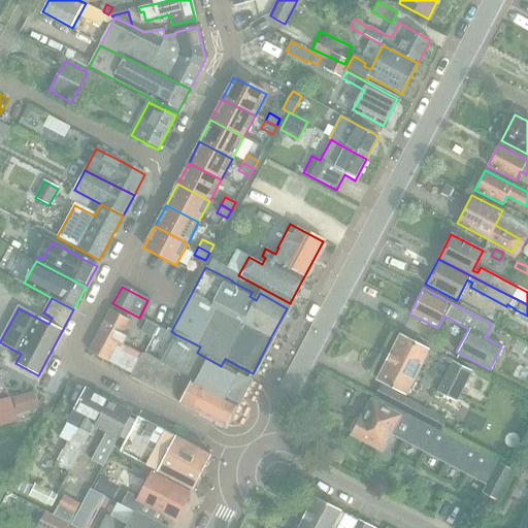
[(121,353),(123,348),(121,347),(127,334),(123,332),(128,321),(109,310),(88,352),(130,374),(137,361),(121,353)]
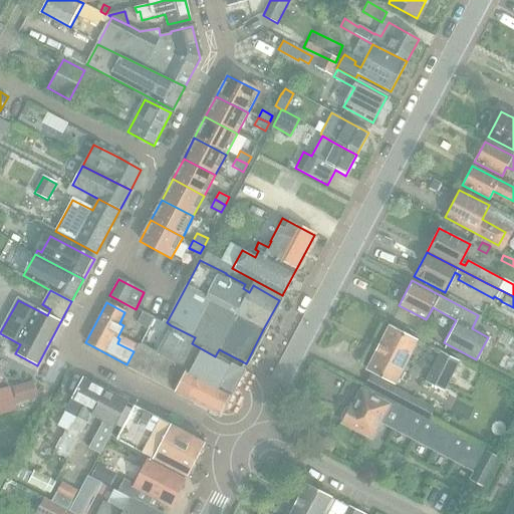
[(143,313),(137,323),(146,328),(152,317),(143,313)]
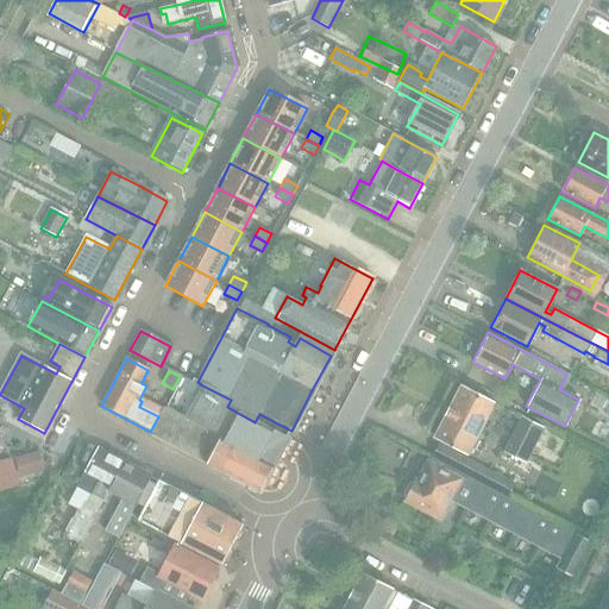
[(287,439),(255,422),(227,407),(231,400),(202,385),(184,419),(192,422),(206,429),(220,438),(206,465),(259,494),(274,465),(272,465),(287,439)]
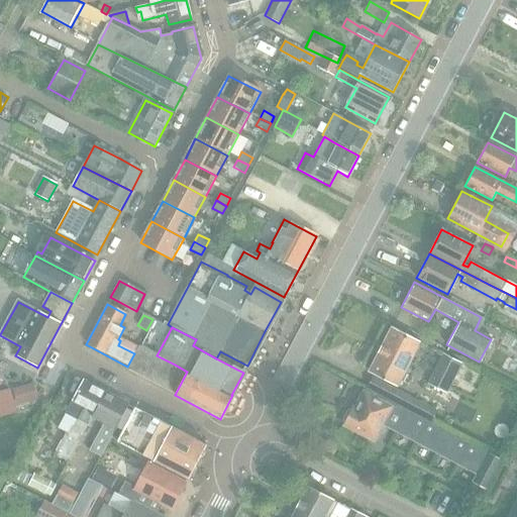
[(368,371),(397,386),(419,342),(390,327),(368,371)]
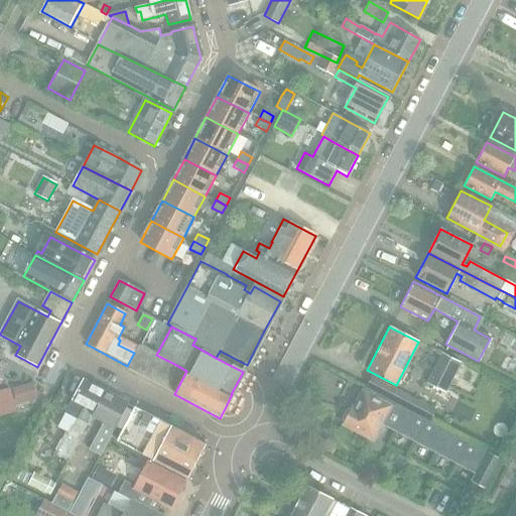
[(134,353),(126,369),(138,375),(151,352),(138,345),(134,353)]
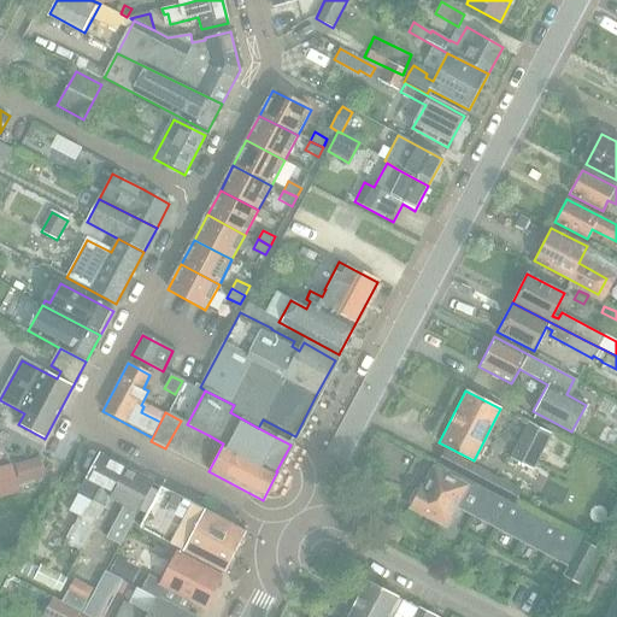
[(181,421),(165,448),(180,457),(194,428),(187,424),(181,421)]
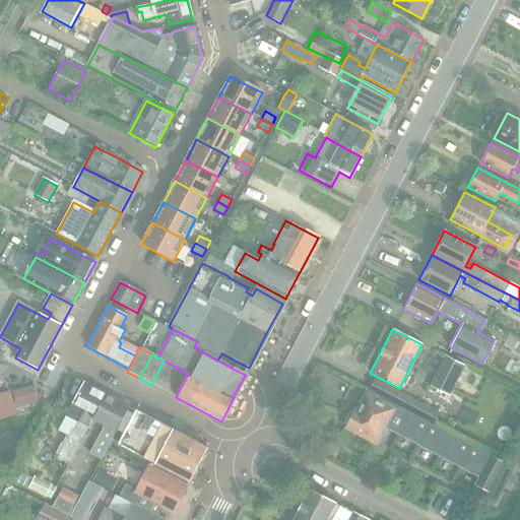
[(430,385),(448,394),(463,366),(445,355),(430,385)]
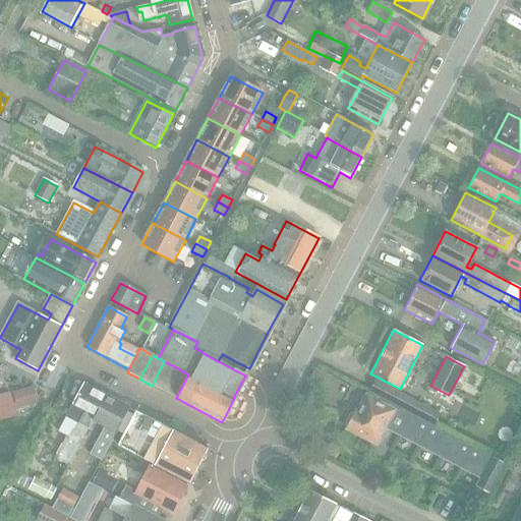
[(164,361),(152,386),(164,392),(176,367),(164,361)]
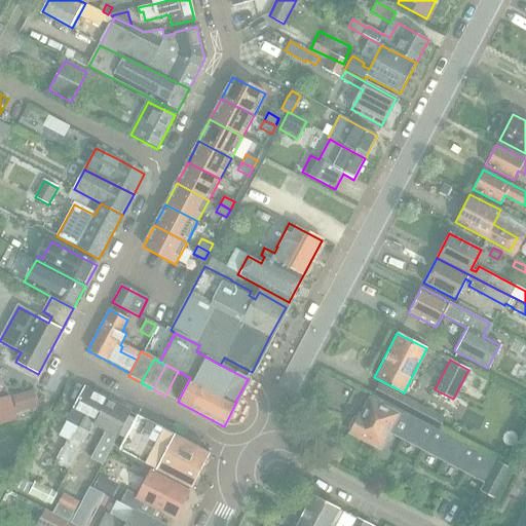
[(178,371),(165,396),(178,402),(190,378),(178,371)]
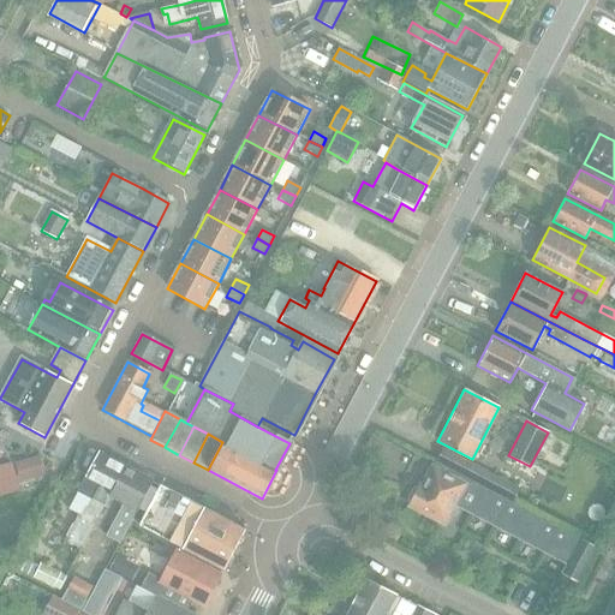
[(96,521),(112,491),(125,466),(99,453),(77,493),(90,500),(87,508),(85,507),(81,515),(77,514),(63,541),(81,550),(96,521)]
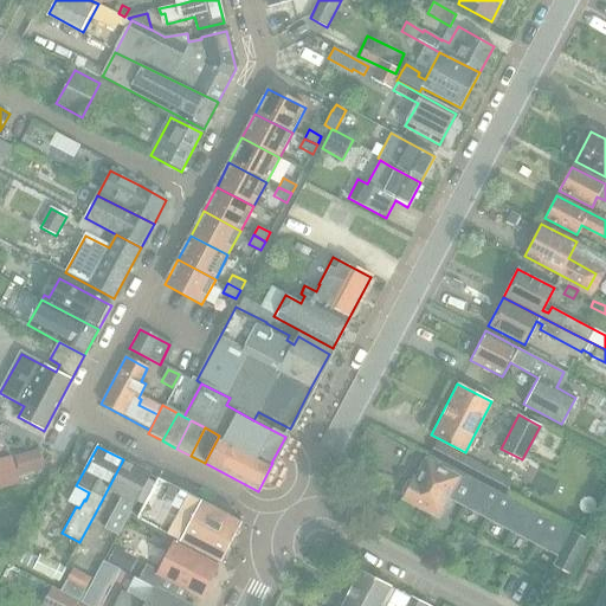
[(38,449),(13,456),(19,475),(44,468),(38,449)]
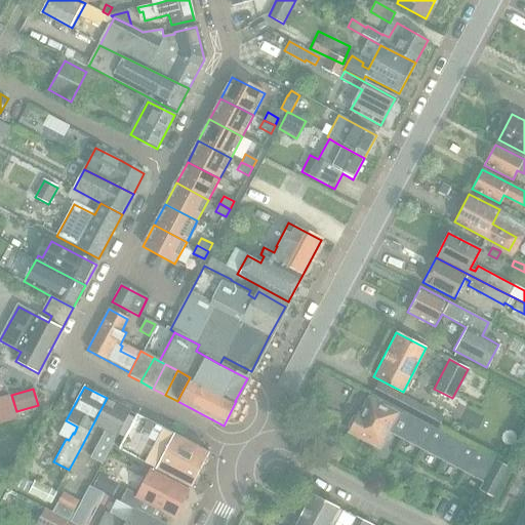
[(393,390),(387,402),(401,409),(411,414),(417,402),(393,390)]
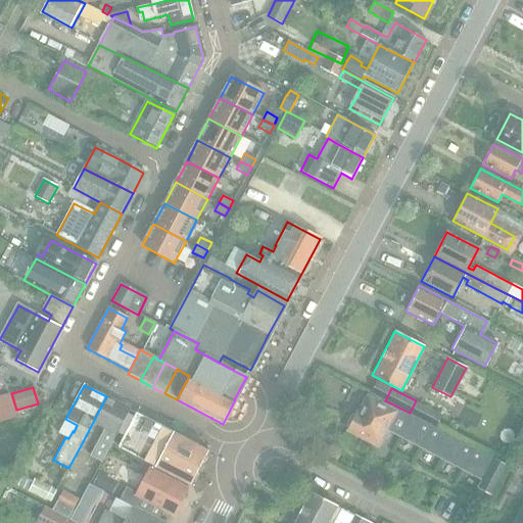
[(8,392),(0,394),(0,421),(15,417),(8,392)]
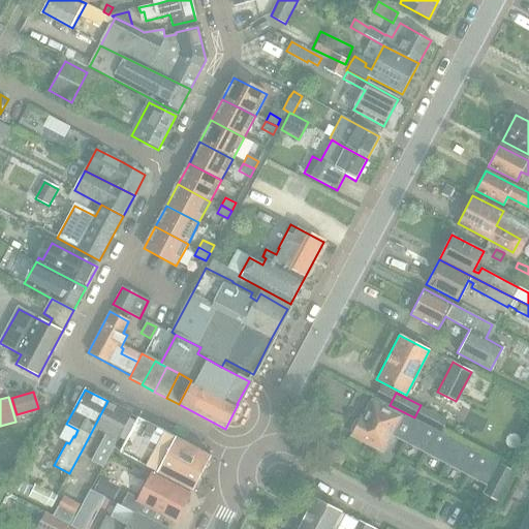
[(393,434),(394,431),(405,437),(404,438),(491,483),(485,494),(496,499),(512,468),(414,417),(404,412),(403,413),(374,398),(363,418),(360,417),(350,435),(380,450),(390,433),(393,434)]
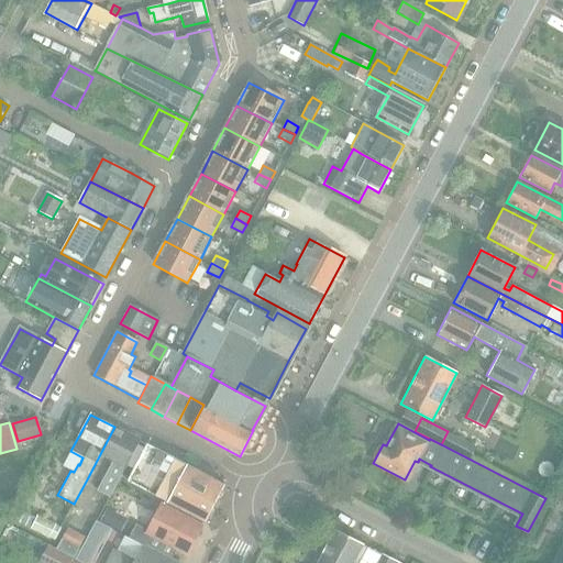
[(110,497),(121,477),(129,463),(125,462),(138,440),(114,427),(102,450),(118,457),(99,492),(110,497)]
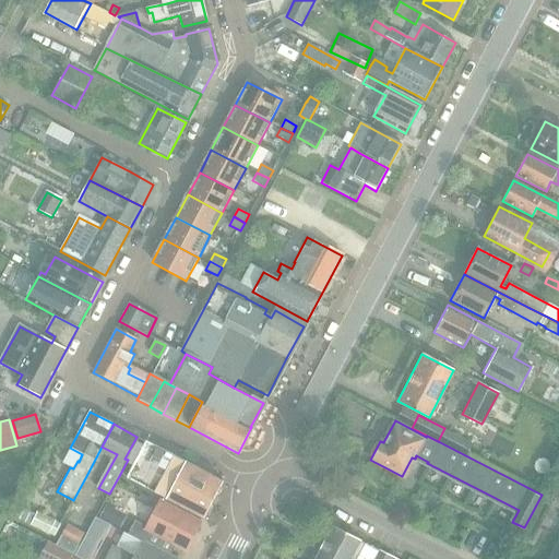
[(223,483),(145,441),(126,478),(203,520),(223,483)]
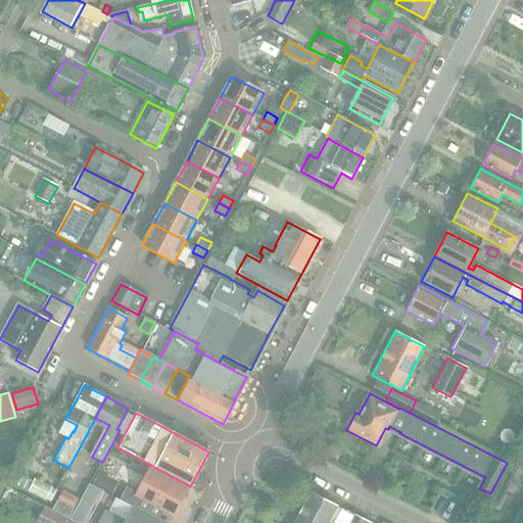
[(501,431),(500,435),(502,438),(504,441),(508,441),(511,440),(514,437),(514,433),(513,430),(510,428),(506,427),(503,428),(501,431)]
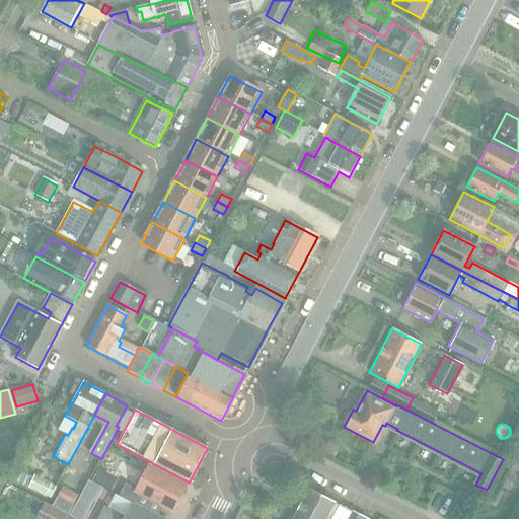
[(327,439),(320,453),(332,459),(339,445),(327,439)]
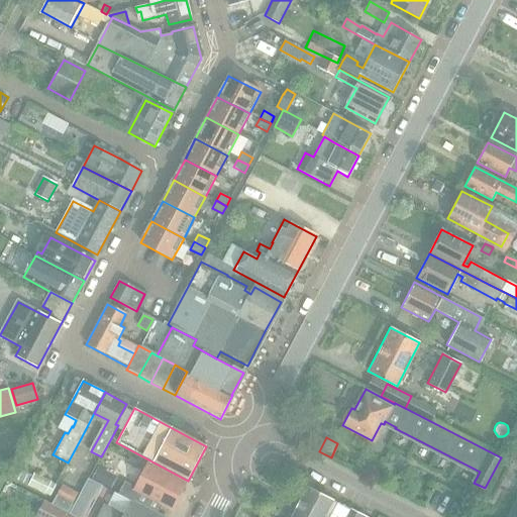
[(118,495),(132,502),(134,504),(140,494),(172,510),(186,484),(147,463),(135,488),(124,483),(118,495)]
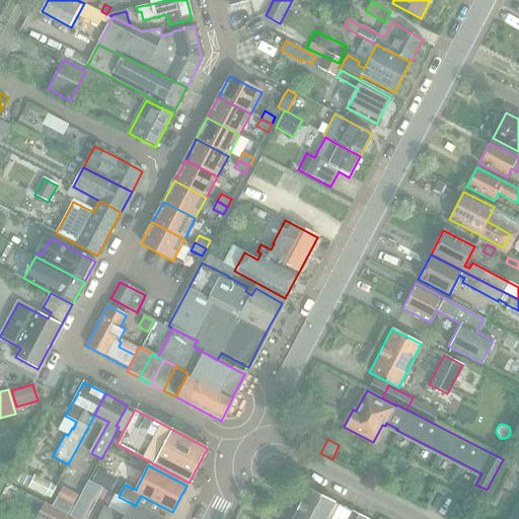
[(91,480),(112,491),(118,478),(98,468),(91,480)]
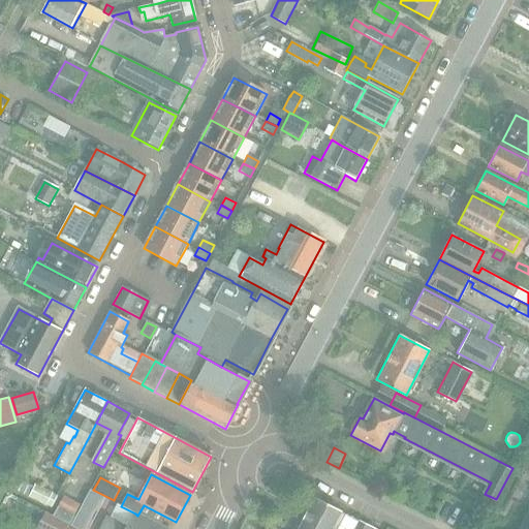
[(13,489),(51,508),(57,495),(53,493),(35,484),(32,490),(27,488),(29,486),(18,479),(13,489)]
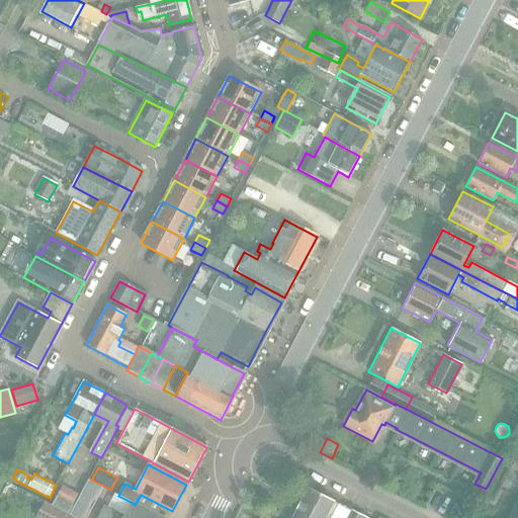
[(90,482),(85,492),(90,495),(98,493),(99,486),(90,482)]
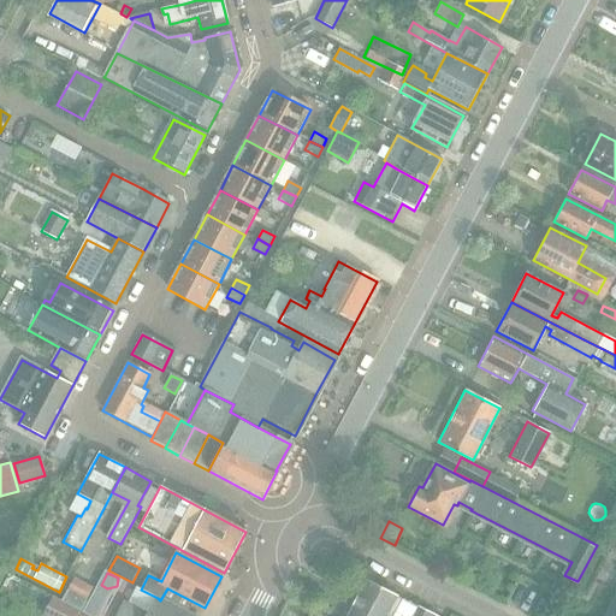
[(73,579),(61,602),(80,611),(92,588),(73,579)]
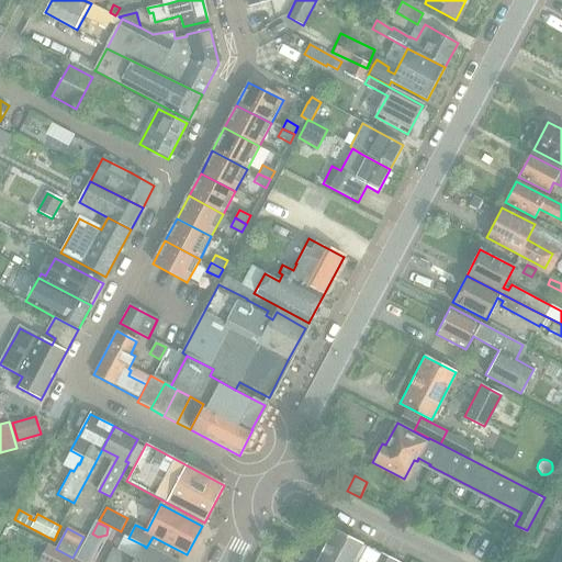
[(381,555),(367,548),(334,530),(316,561),(364,561),(366,561),(394,561),(381,554),(381,555)]
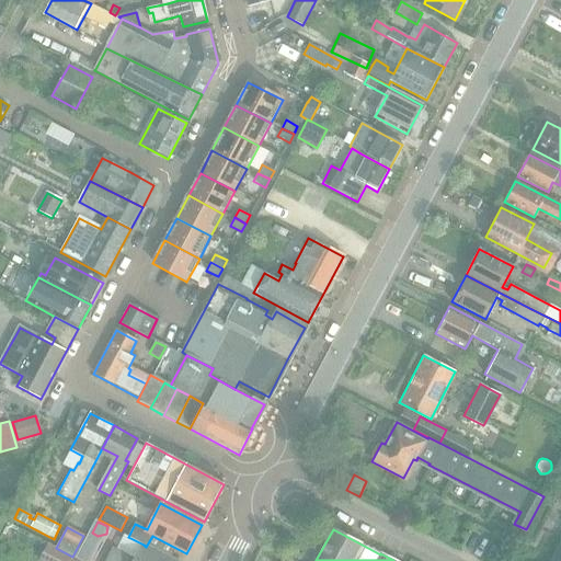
[(560,560),(560,540),(549,560),(560,560)]
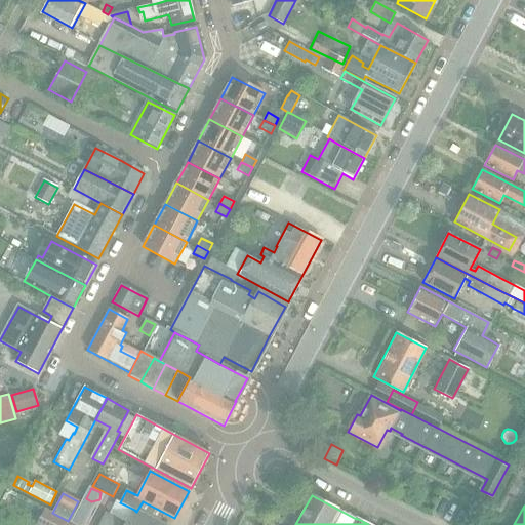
[(71,523),(75,524),(86,524),(91,515),(79,509),(71,523)]
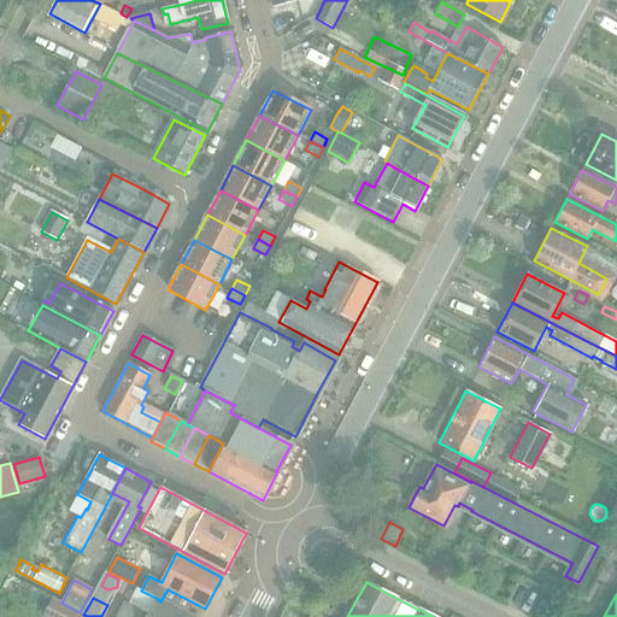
[(88,616),(83,615),(80,612),(62,603),(53,599),(43,616),(45,616),(88,616)]
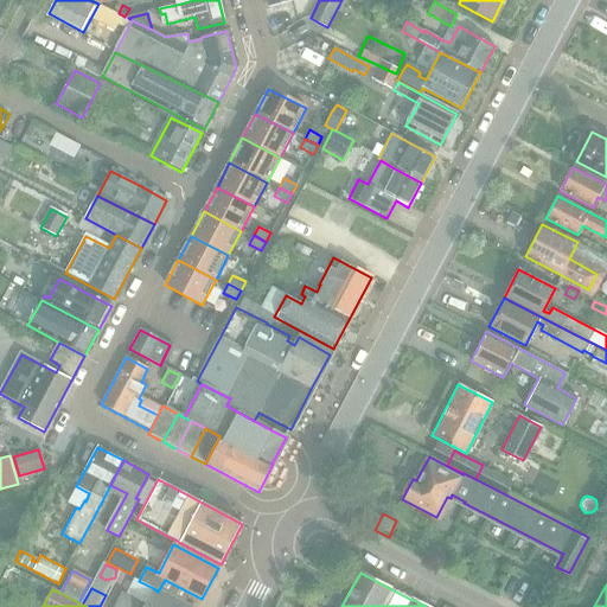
[(187,606),(158,592),(155,589),(145,606),(122,595),(115,606),(187,606)]
